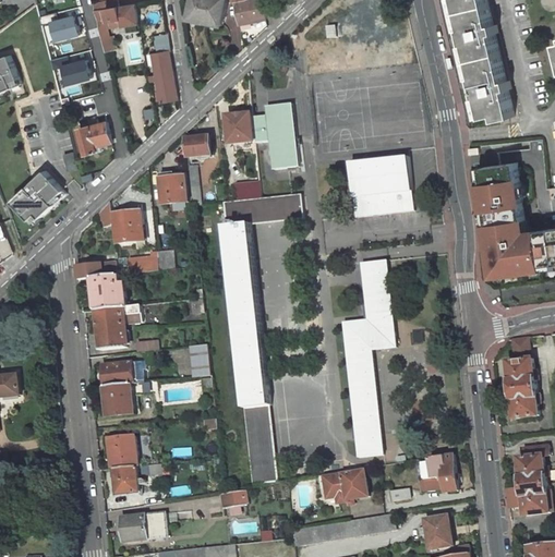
[(107,0),(92,2),(92,3),(94,11),(120,7),(118,0),(107,0)]
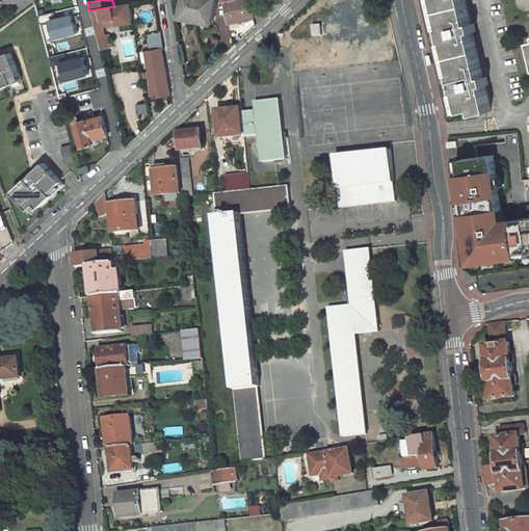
[(183,0),(179,19),(195,22),(200,0),(183,0)]
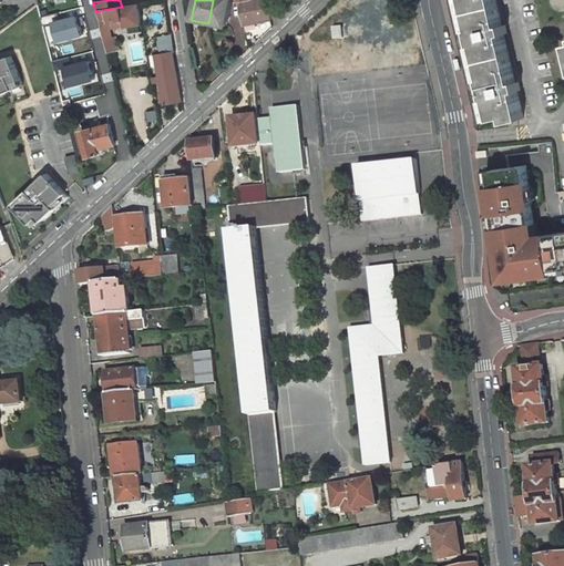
[(213,0),(208,23),(225,28),(231,0),(213,0)]
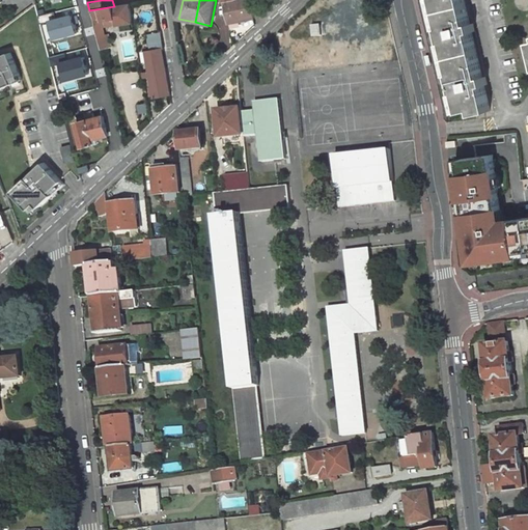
[(222,0),(227,23),(253,19),(249,0),(222,0)]
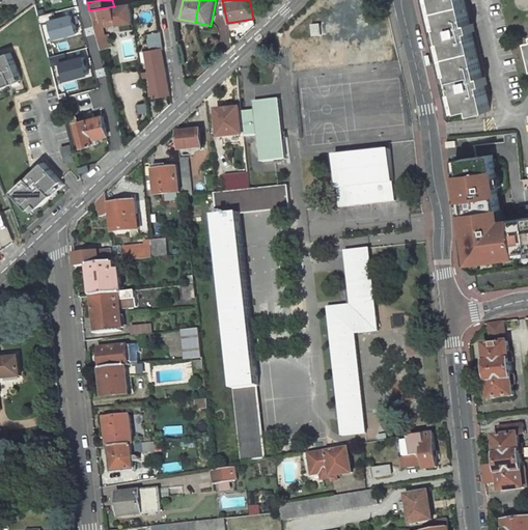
[(433,0),(440,25),(438,26),(440,32),(442,40),(443,40),(450,73),(449,73),(451,81),(453,91),(454,91),(460,111),(470,108),(472,113),(482,111),(488,110),(481,84),(484,83),(482,76),(480,76),(469,31),(472,30),(470,22),(467,23),(462,0),(433,0)]
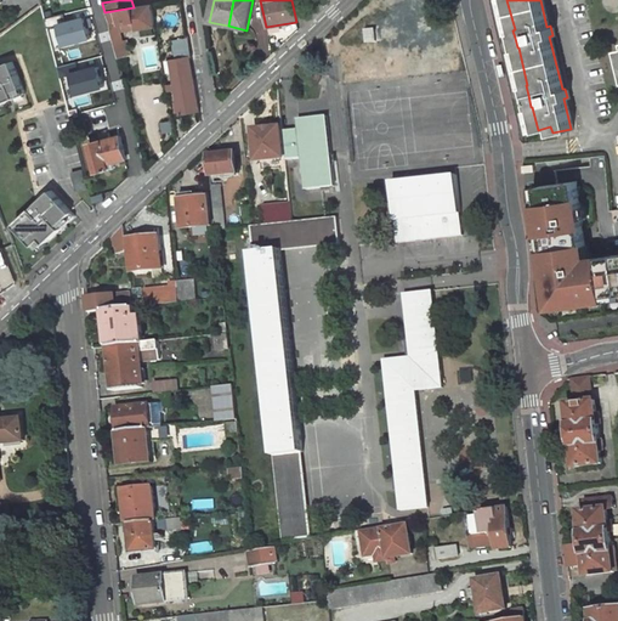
[(122,24),(136,22),(137,28),(156,26),(153,4),(134,7),(105,12),(107,23),(115,22),(122,21),(122,24)]
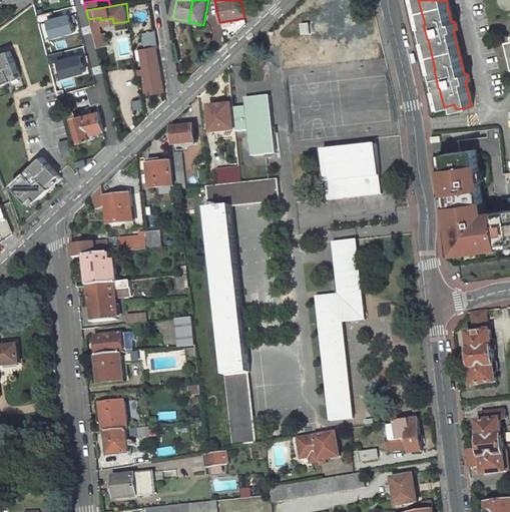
[(66,13),(43,19),(48,37),(71,31),(66,13)]
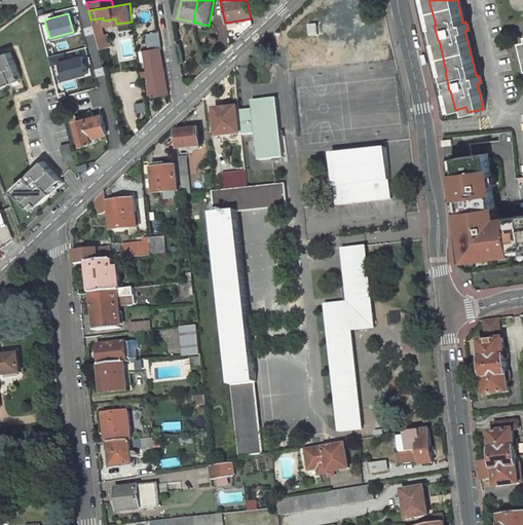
[(90,20),(96,37),(103,35),(98,19),(90,20)]
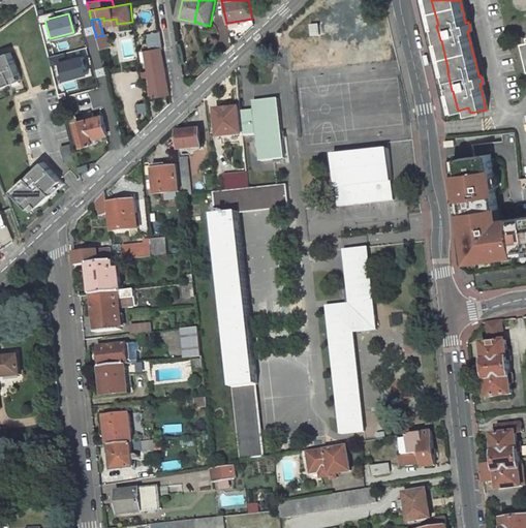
[(318,34),(317,23),(308,24),(309,35),(318,34)]
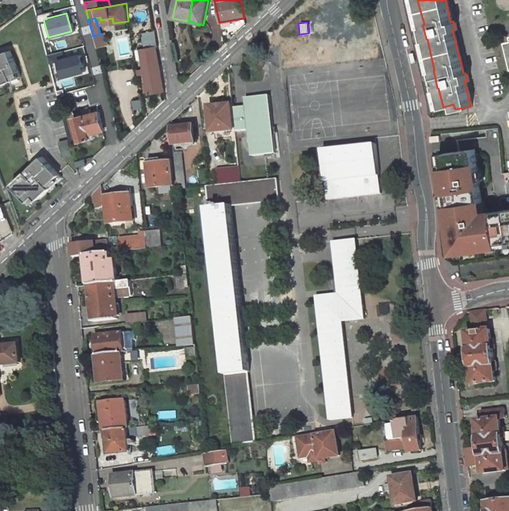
[(142,73),(146,93),(157,91),(159,90),(161,90),(153,46),(155,45),(153,30),(139,32),(141,40),(143,48),(138,48),(139,58),(141,68),(142,73)]
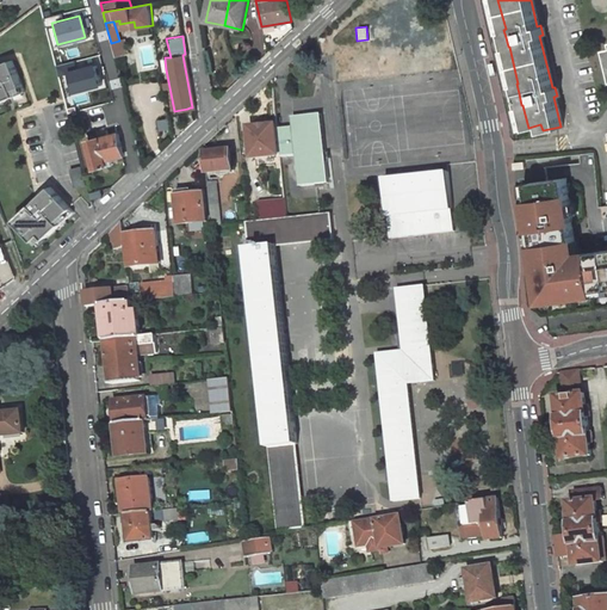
[(111,43),(115,56),(128,53),(124,39),(119,41),(111,43)]
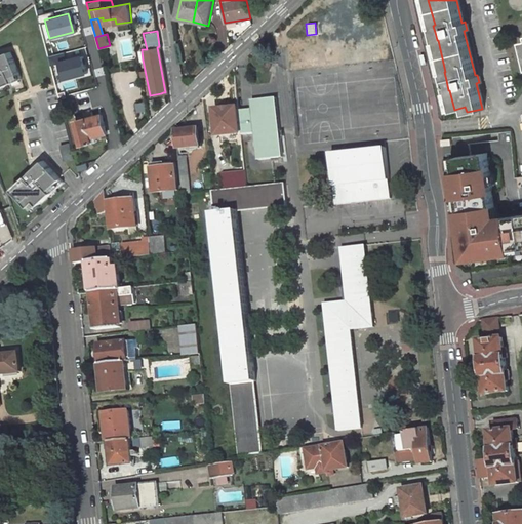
[(0,85),(18,78),(8,51),(0,53),(0,85)]
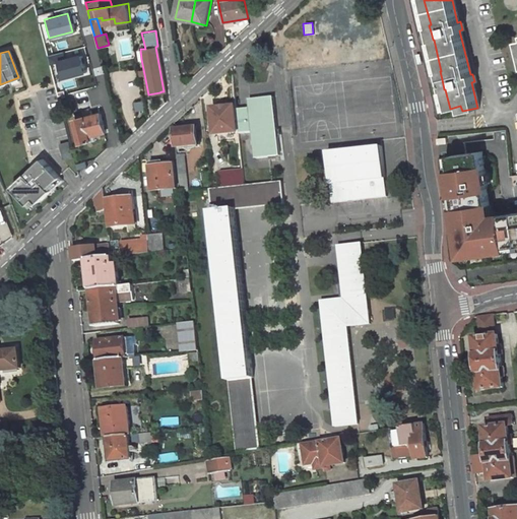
[(57,80),(81,74),(76,55),(53,61),(57,80)]
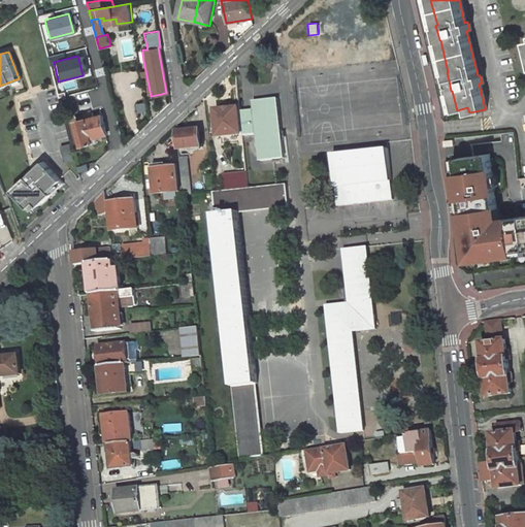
[(238,110),(240,133),(240,134),(255,133),(258,160),(282,157),(275,97),(251,100),(252,108),(238,110)]
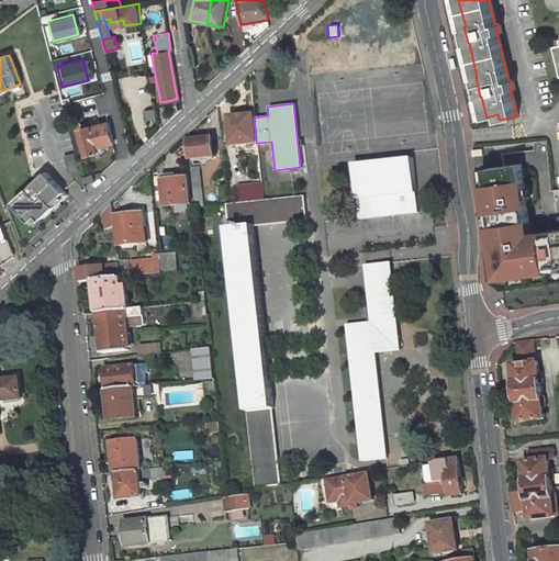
[(144,111),(145,119),(154,118),(153,110),(144,111)]
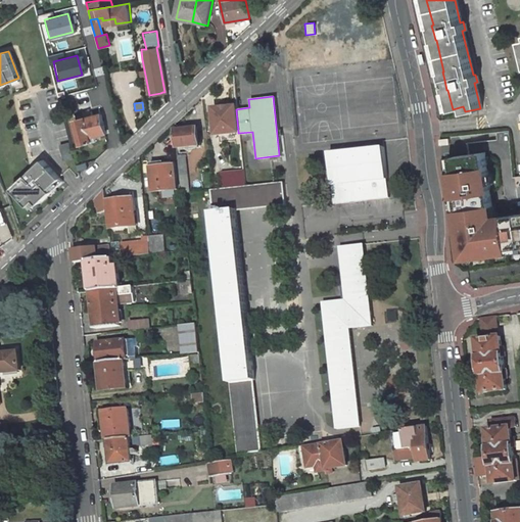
[(238,132),(236,109),(235,105),(211,107),(215,135),(238,132)]
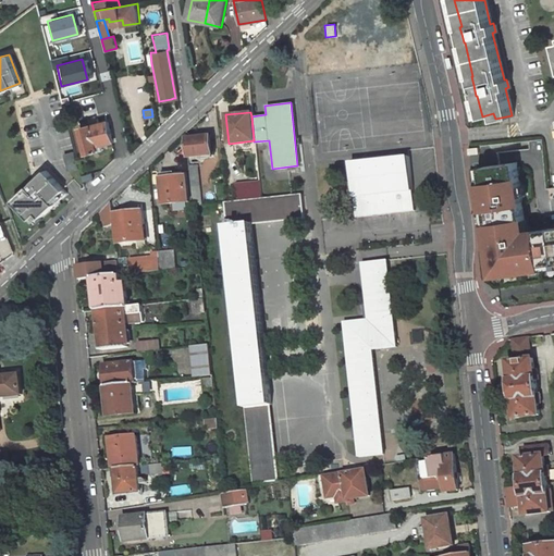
[(85,125),(76,127),(84,153),(95,150),(94,146),(100,144),(110,141),(105,120),(85,125)]
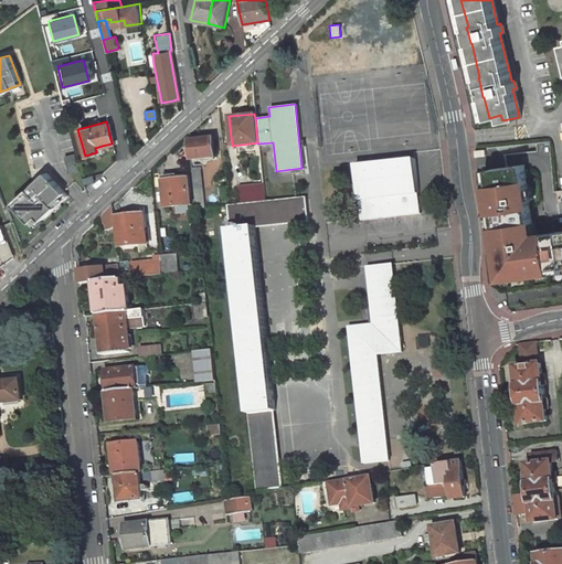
[(214,156),(212,137),(187,140),(189,159),(214,156)]
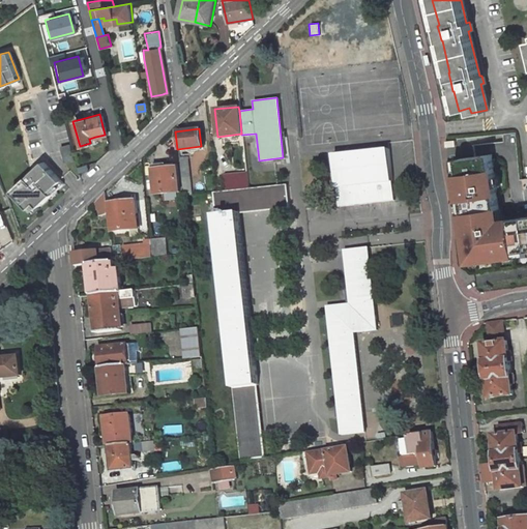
[(62,162),(72,159),(68,143),(58,146),(62,162)]
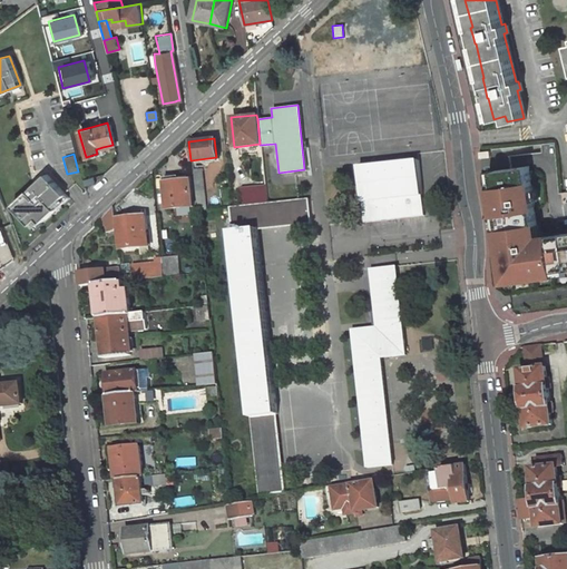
[(362,222),(398,217),(397,212),(407,211),(407,216),(422,215),(416,159),(357,166),(362,218),(362,222)]
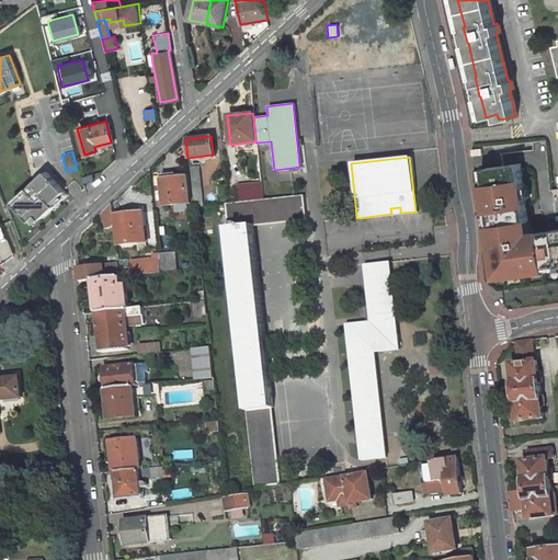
[(519,161),(484,167),(486,183),(481,183),(485,208),(488,208),(490,224),(487,224),(493,271),(504,270),(504,274),(543,269),(542,265),(557,263),(557,227),(527,231),(525,232),(523,220),(526,219),(519,161)]
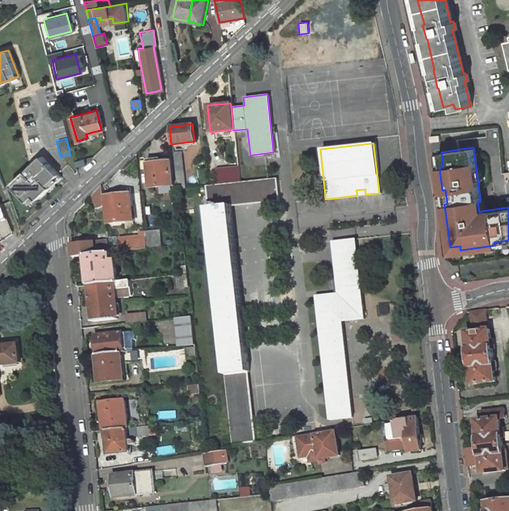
[(172,151),(176,189),(183,188),(179,150),(172,151)]
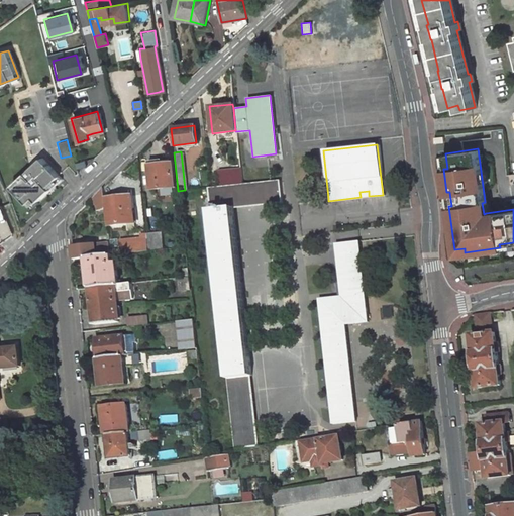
[(56,174),(40,158),(28,169),(10,185),(26,202),(31,197),(35,201),(60,178),(56,174)]
